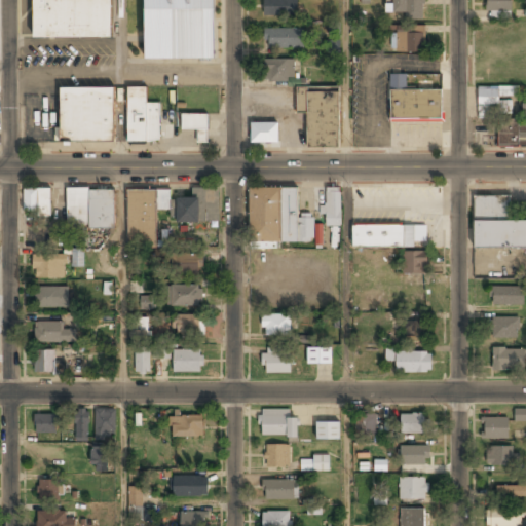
[(111,39),(111,0),(32,0),(33,39),(111,39)]
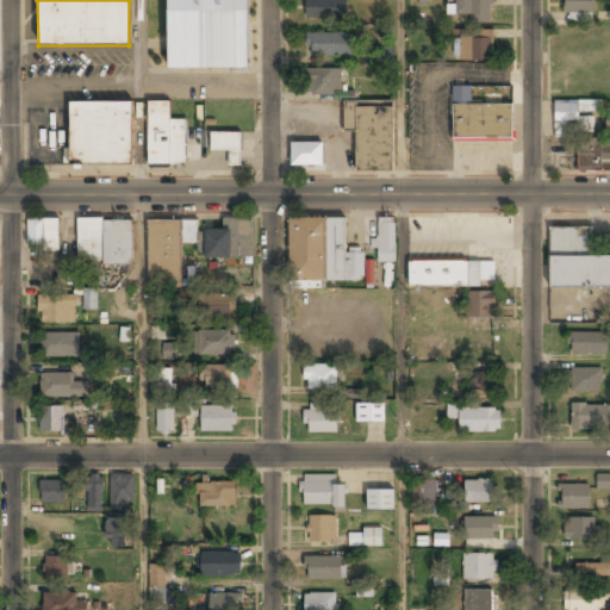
[(249,0),(167,0),(167,70),(249,70),(249,0)]
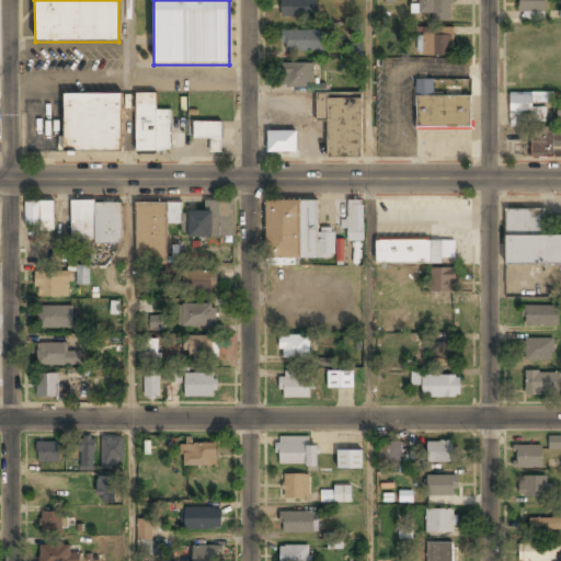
[(281,0),(281,18),(316,18),(316,0),(281,0)]
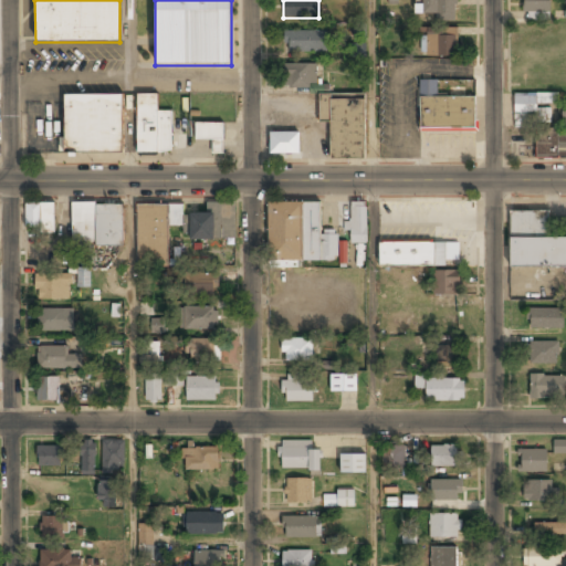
[(436,22),(456,22),(456,0),(419,0),(419,14),(436,14),(436,22)]
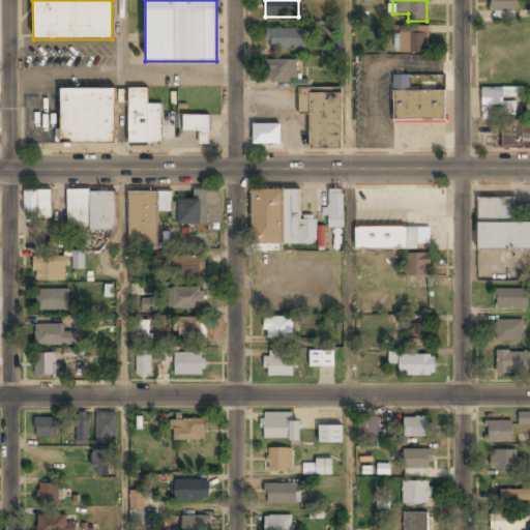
[(490,0),(490,12),(516,12),(516,0),(490,0)]
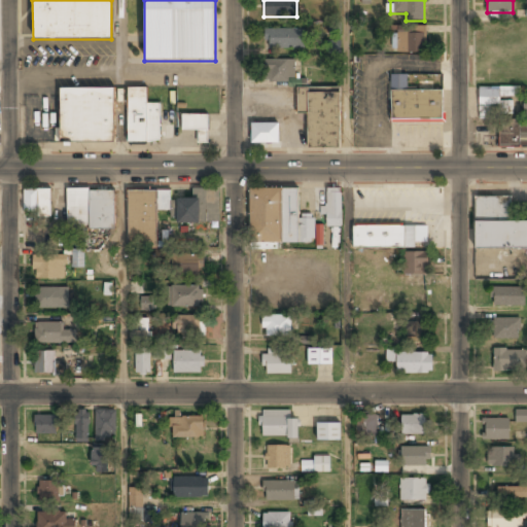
[(424,27),(395,27),(395,53),(424,53),(424,27)]
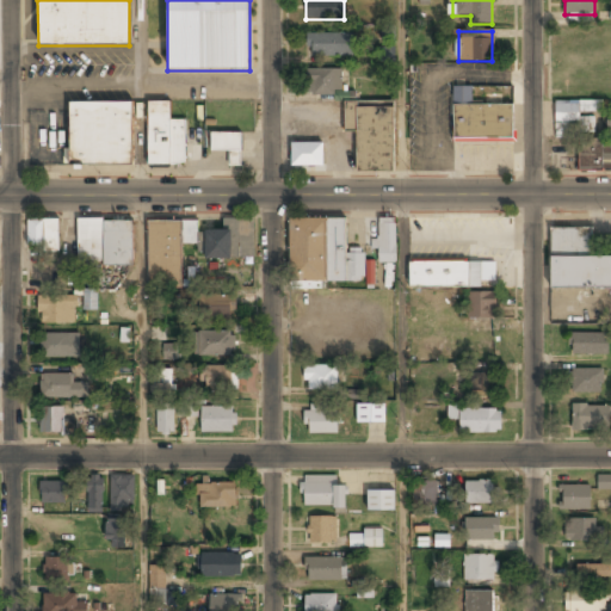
[(307,35),(307,57),(351,57),(351,35),(307,35)]
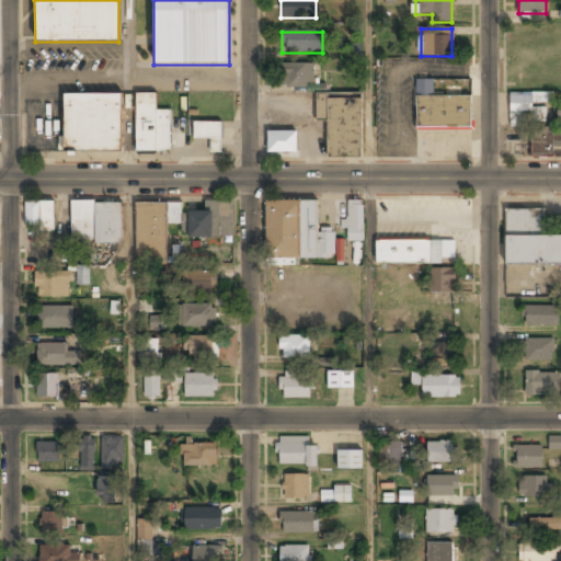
[(362,57),(362,43),(346,43),(346,57),(362,57)]
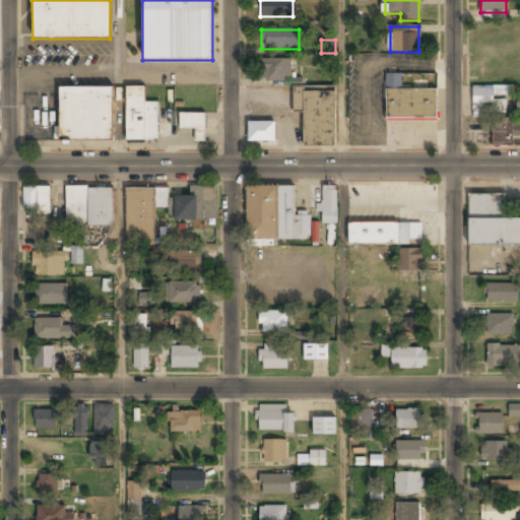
[(261,60),(261,81),(284,81),(284,60),(261,60)]
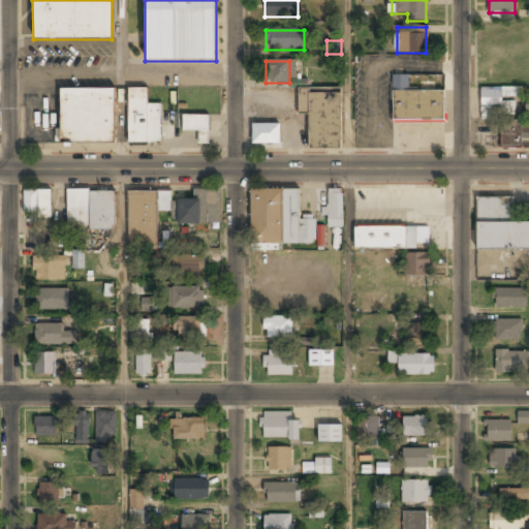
[(411,90),(411,76),(392,76),(391,122),(444,122),(445,90),(411,90)]
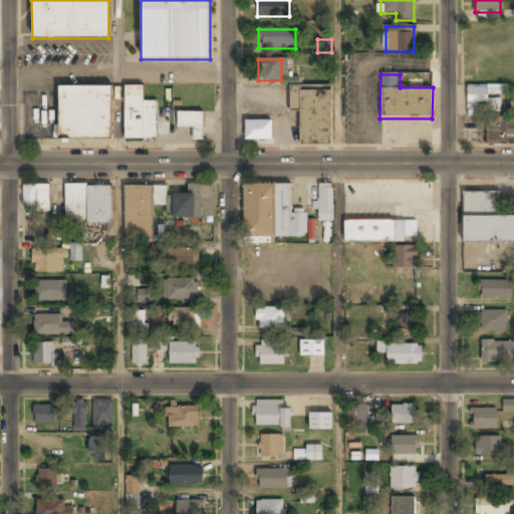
[(505,94),(504,85),(467,86),(467,114),(501,114),(501,95),(505,94)]
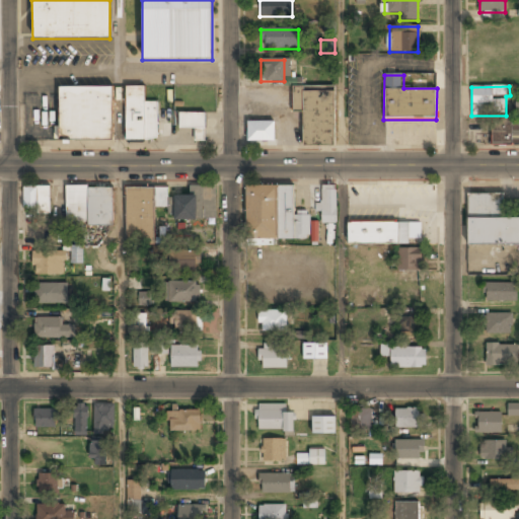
[(59,87),(58,142),(113,142),(114,88),(59,87)]
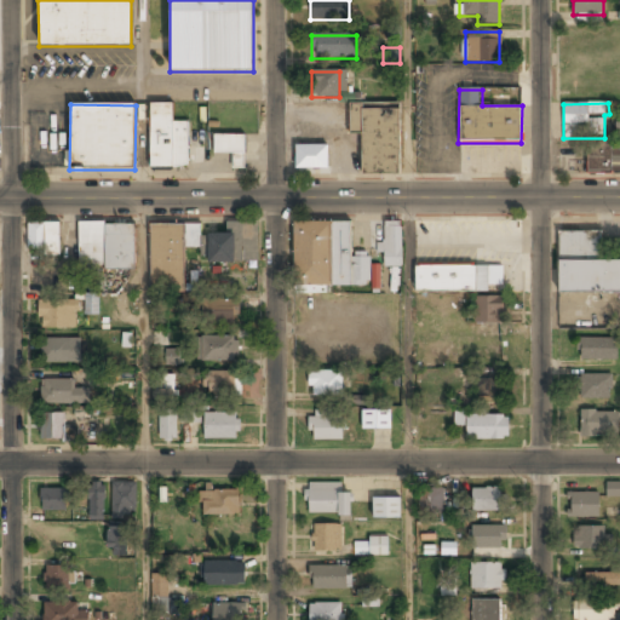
[(400,174),(401,104),(350,104),(349,135),(362,136),(362,174),(400,174)]
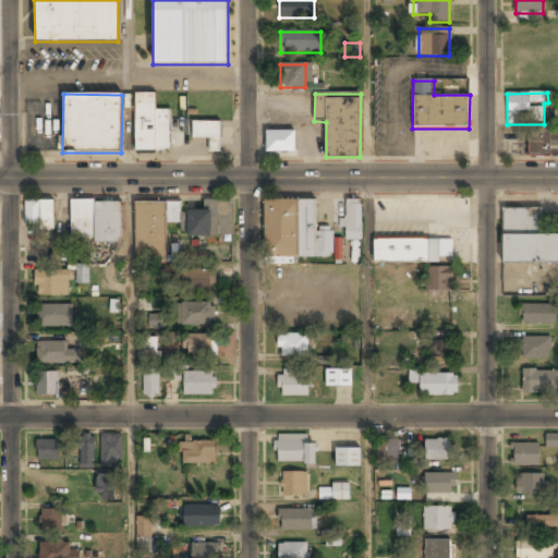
[(135,95),(135,153),(168,153),(168,110),(156,110),(156,95),(135,95)]
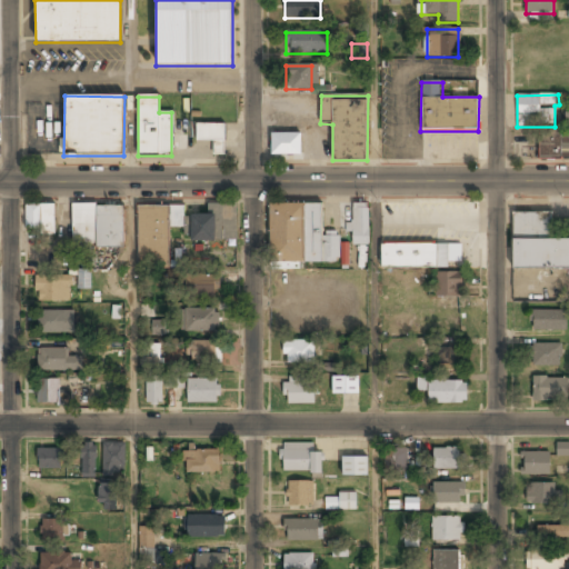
[(539,159),(568,159),(568,112),(567,112),(567,129),(539,129),(539,159)]
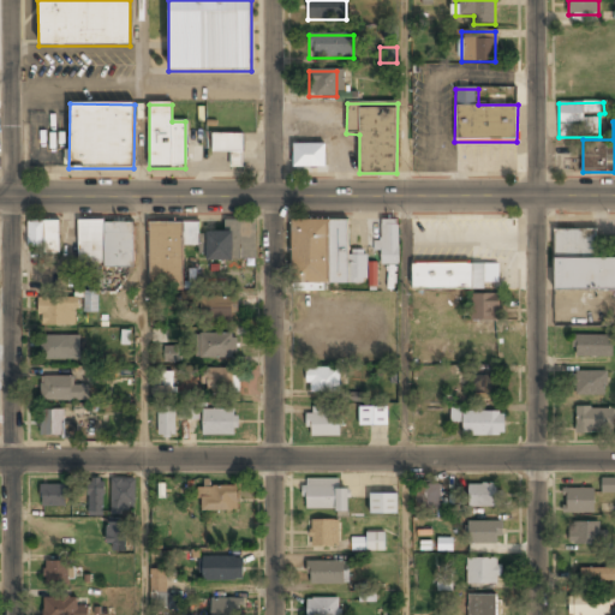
[(231,167),(242,167),(242,135),(210,135),(210,155),(231,155),(231,167)]
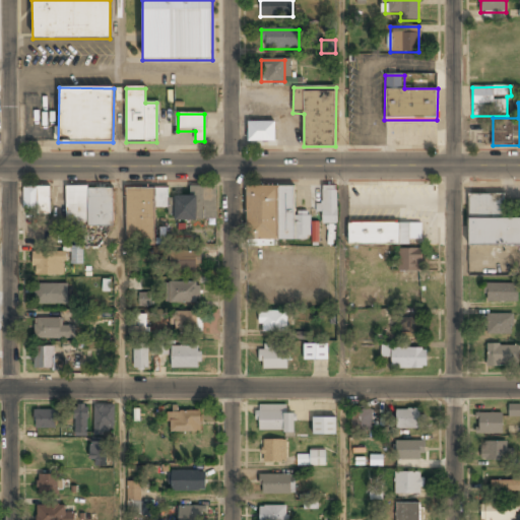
[(275,142),(275,123),(248,123),(248,142),(275,142)]
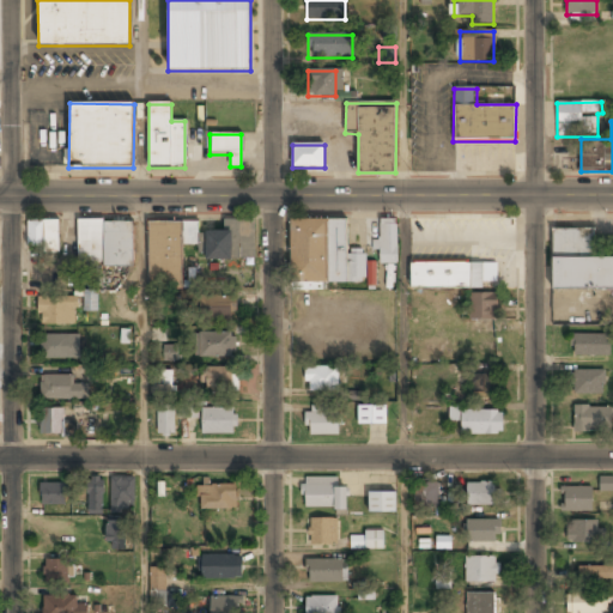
[(290,220),(290,284),(365,283),(365,254),(346,254),(346,220),(290,220)]
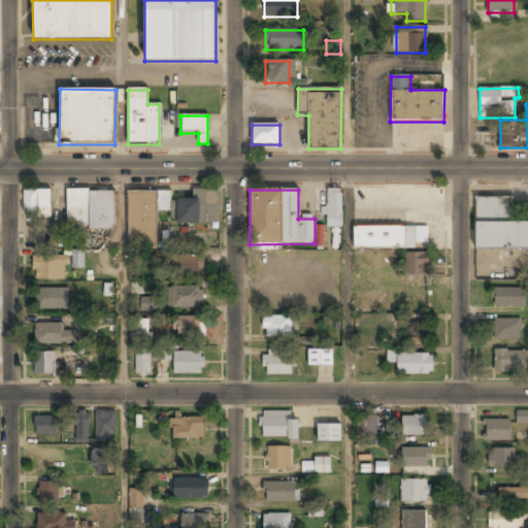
[(342,228),(342,190),(326,190),(326,228),(342,228)]
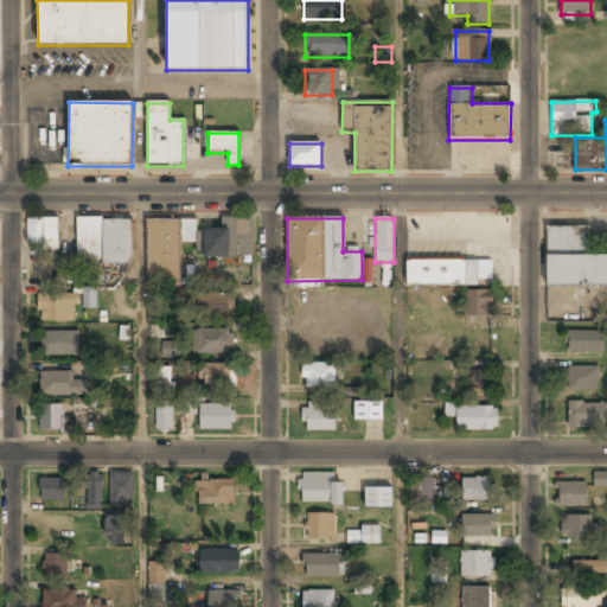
[(27,219),(27,247),(58,247),(58,219),(27,219)]
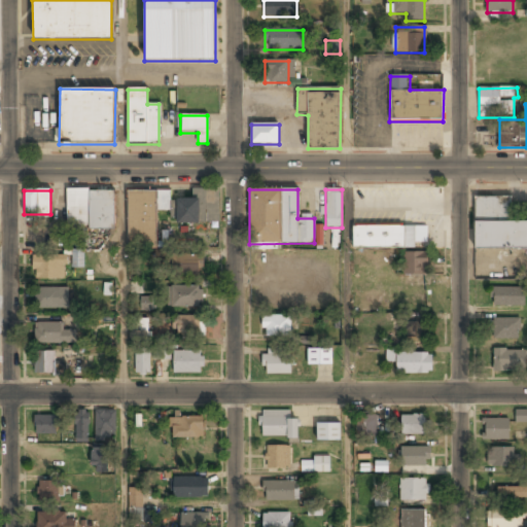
[(67,190),(67,229),(91,229),(91,231),(114,231),(114,190),(67,190)]
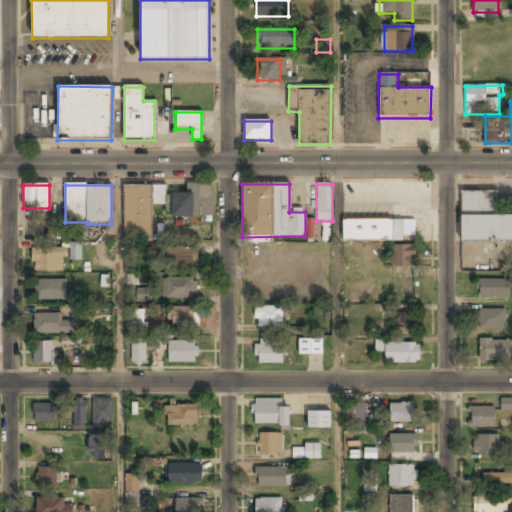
[(124,186),(124,239),(151,239),(152,186),(124,186)]
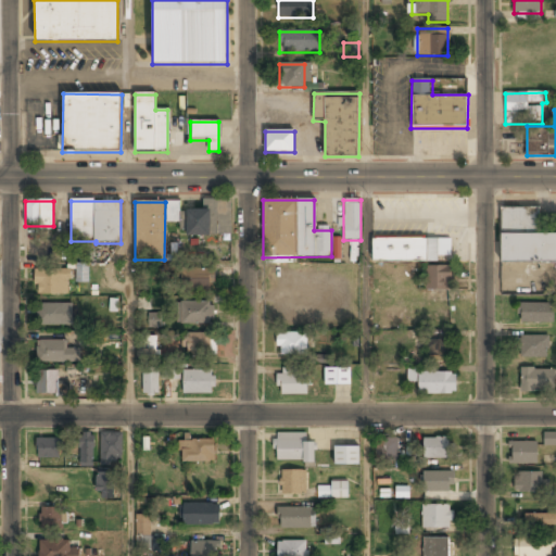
[(187,211),(187,237),(216,237),(216,202),(206,202),(206,211),(187,211)]
